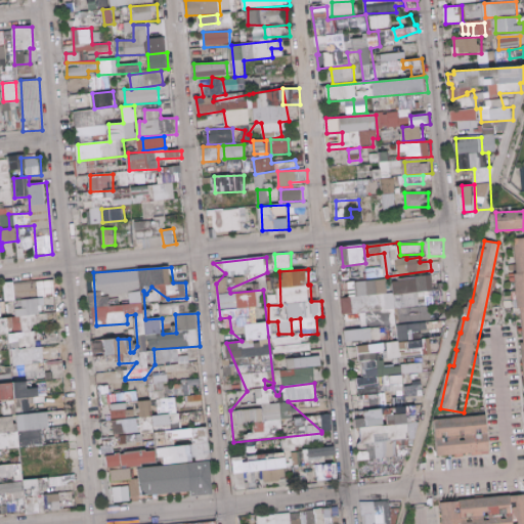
[(400,323),(432,320),(431,306),(436,305),(434,274),(399,277),(400,295),(424,293),(425,306),(398,309),(400,323)]
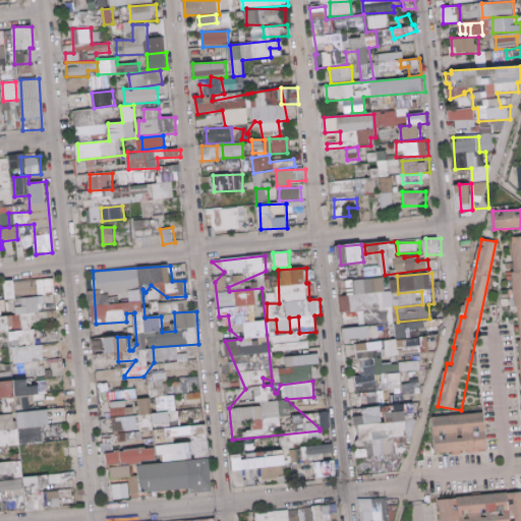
[(395,308),(393,291),(387,292),(386,278),(347,280),(348,295),(342,296),(343,311),(395,308)]
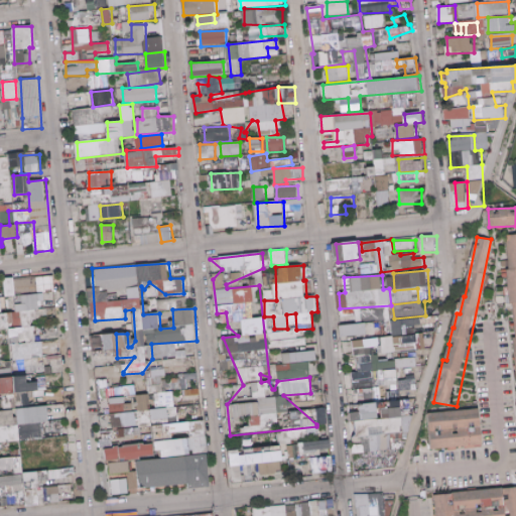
[(5,279),(6,296),(15,296),(15,278),(5,279)]
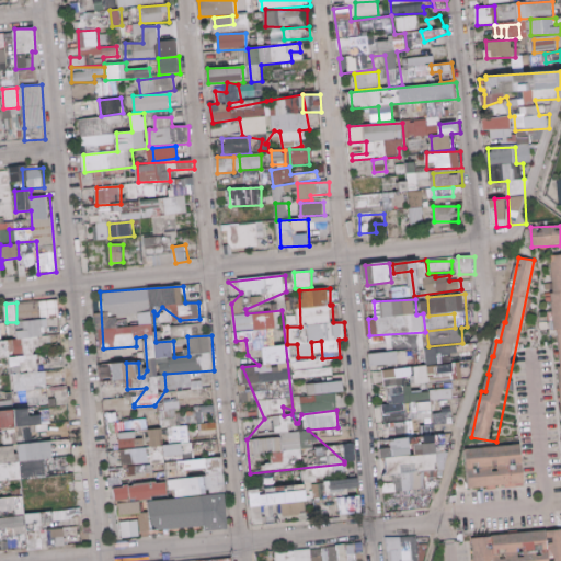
[(39,302),(23,302),(23,319),(39,319),(39,302)]
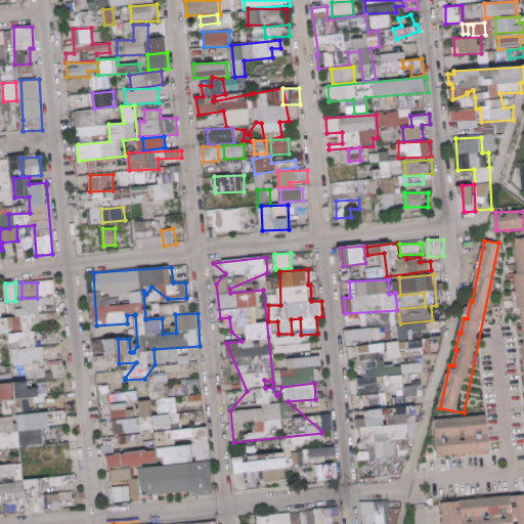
[(40,329),(39,306),(46,306),(45,298),(22,300),(23,309),(19,309),(20,330),(40,329)]
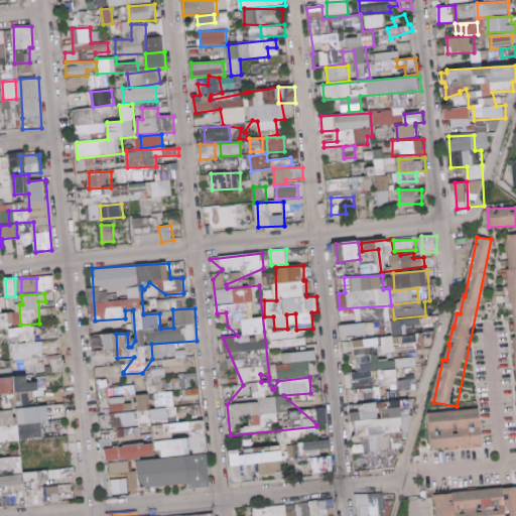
[(422,318),(392,319),(393,335),(416,335),(416,326),(422,325),(422,318)]
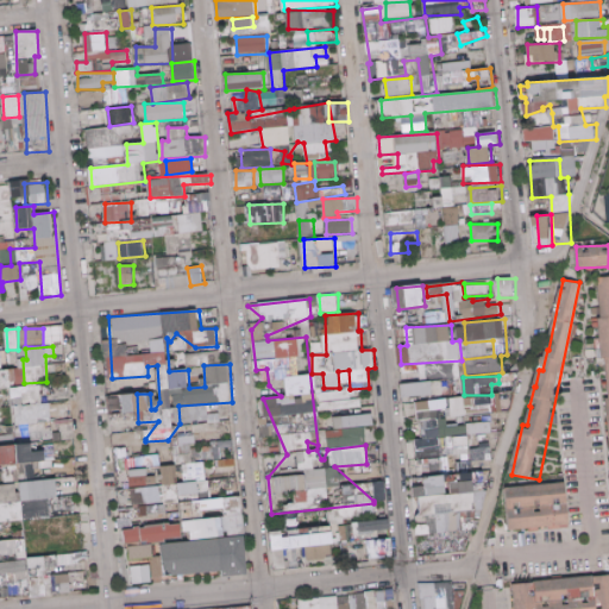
[(433,396),(433,382),(402,383),(402,397),(433,396)]
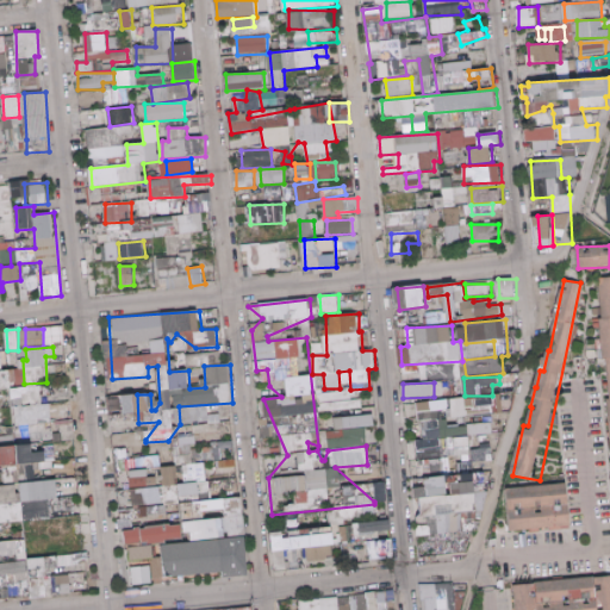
[(470,397),(470,415),(499,414),(499,396),(470,397)]
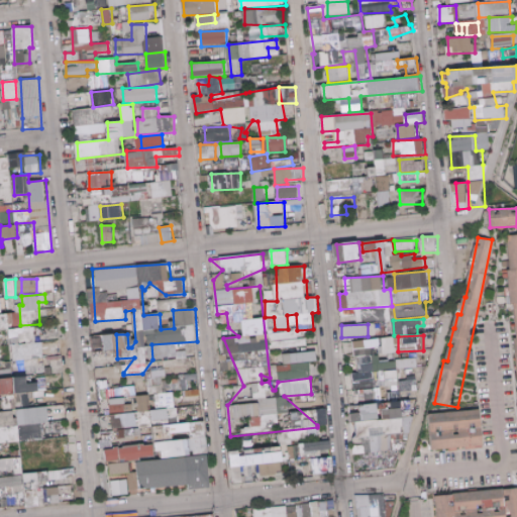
[(355,339),(356,372),(397,370),(396,338),(355,339)]
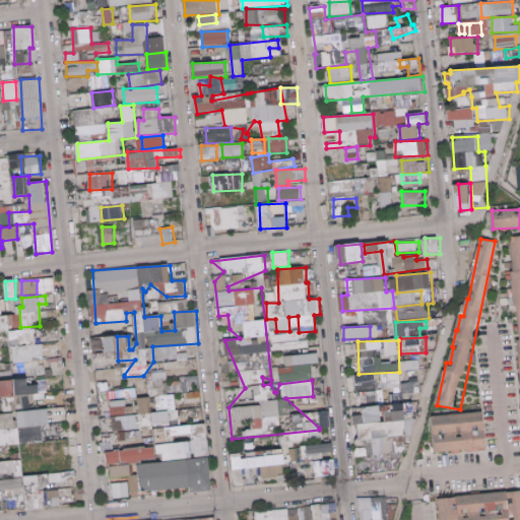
[(153,347),(153,363),(178,362),(177,346),(153,347)]
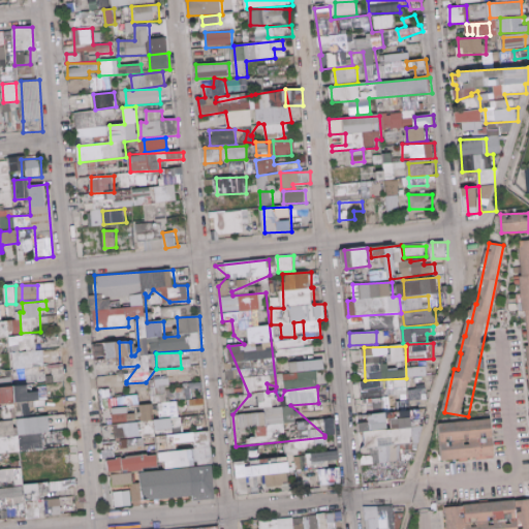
[(411,368),(411,376),(427,376),(427,367),(411,368)]
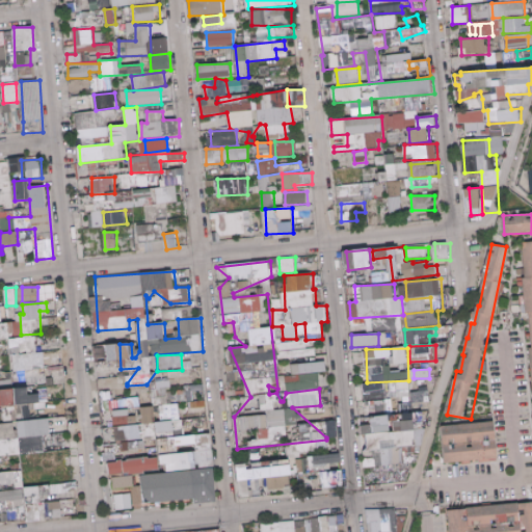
[(49,384),(49,370),(12,371),(12,386),(49,384)]
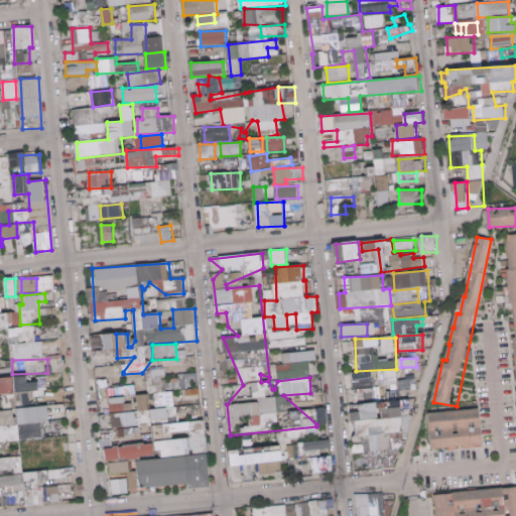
[(276,364),(277,378),(310,377),(310,363),(276,364)]
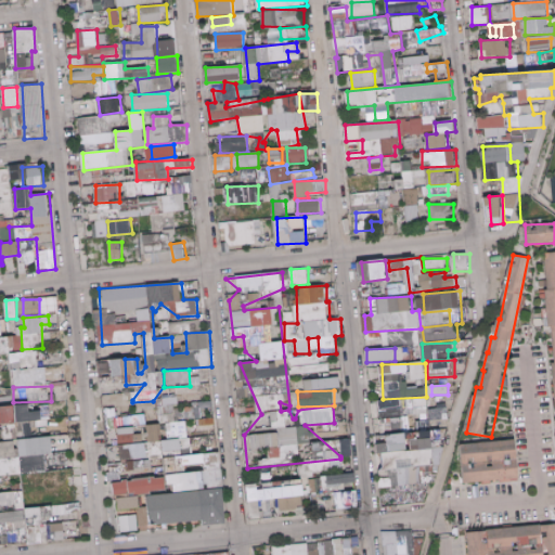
[(162,398),(163,423),(169,422),(170,438),(186,437),(186,421),(175,422),(173,404),(178,404),(178,397),(162,398)]
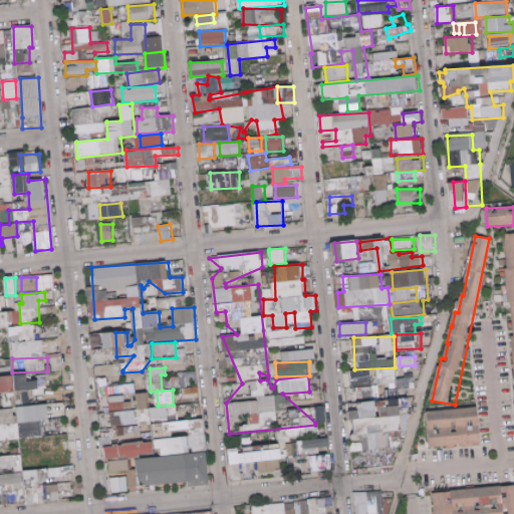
[(383,383),(396,383),(395,368),(382,368),(383,383)]
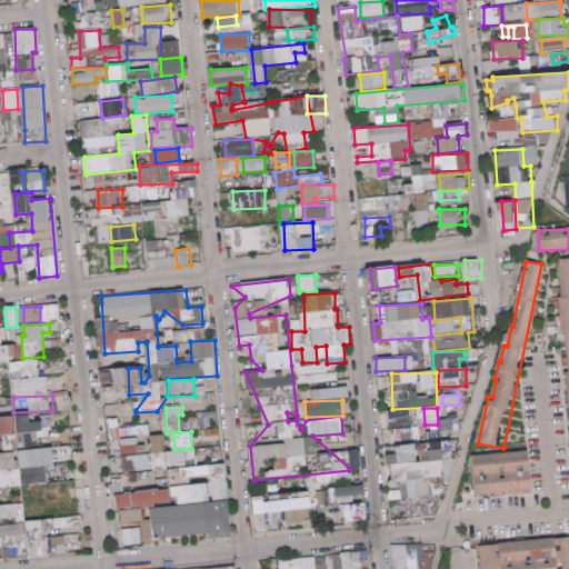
[(388,412),(390,429),(412,426),(410,409),(388,412)]
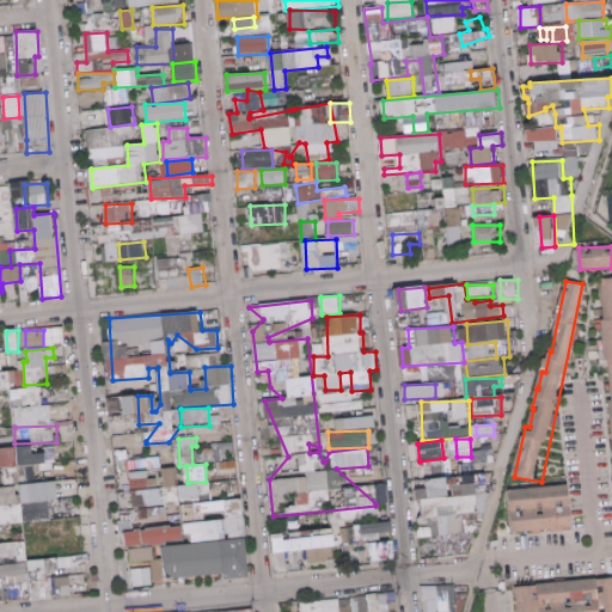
[(472,451),(472,461),(493,463),(493,446),(481,445),(481,451),(472,451)]
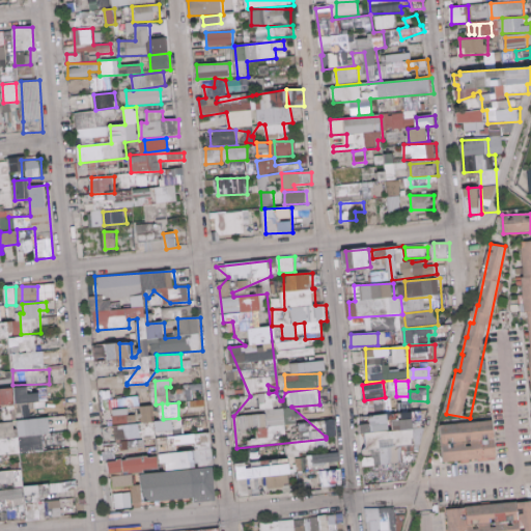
[(0,389),(0,404),(50,402),(49,391),(30,392),(30,388),(0,389)]
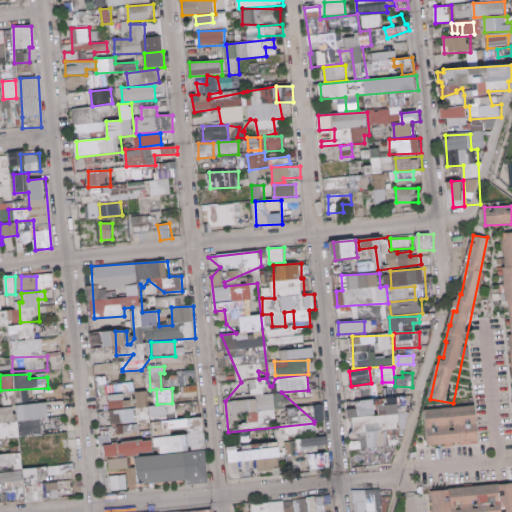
[(132,408),(132,400),(125,400),(124,392),(134,392),(134,380),(96,381),(97,395),(109,395),(110,409),(132,408)]
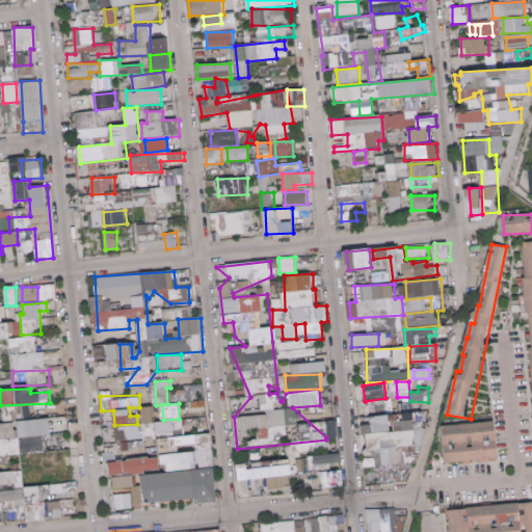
[(393,414),(391,399),(363,402),(364,417),(393,414)]
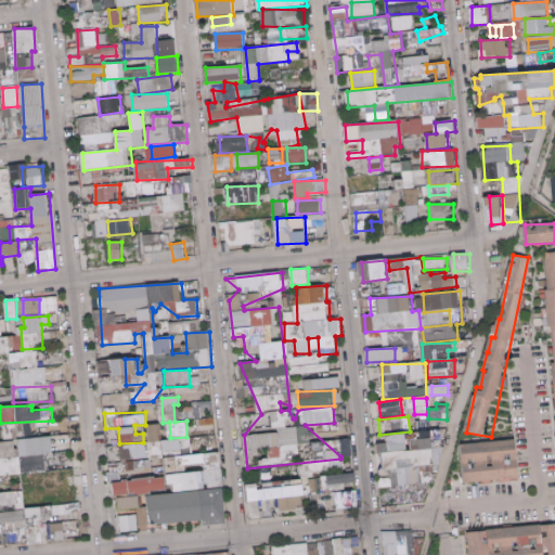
[(146,425),(147,443),(119,444),(120,460),(164,457),(163,424),(146,425)]
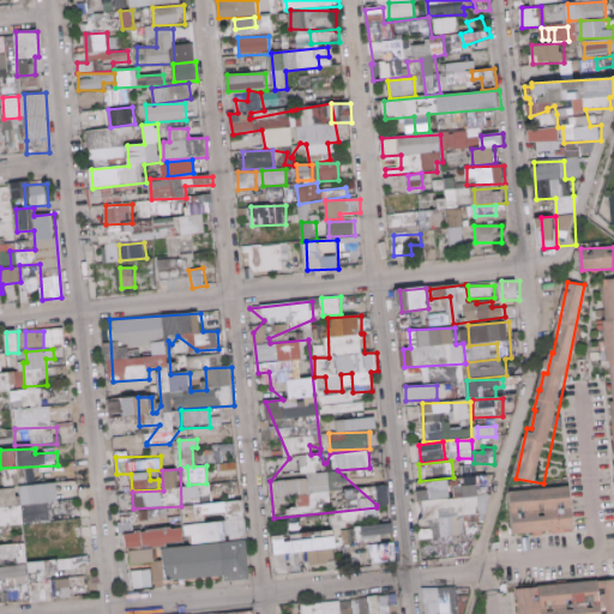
[(0,527),(76,519),(74,500),(60,501),(58,483),(32,486),(34,504),(24,504),(22,487),(0,488),(0,527)]
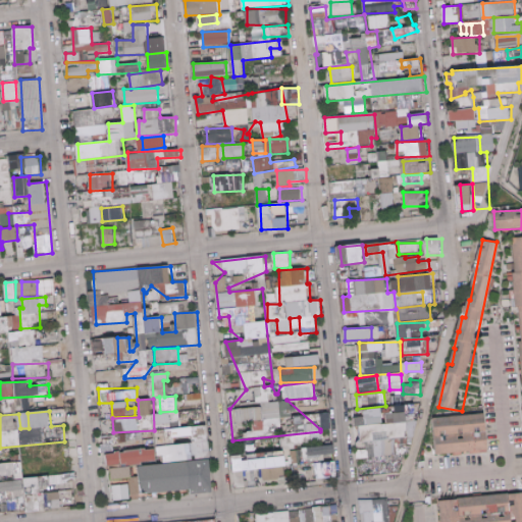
[(156,425),(171,423),(169,412),(154,414),(156,425)]
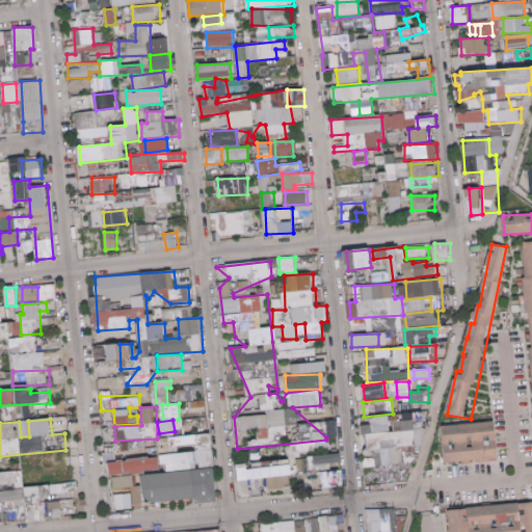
[(329,439),(340,437),(338,421),(327,422),(329,439)]
